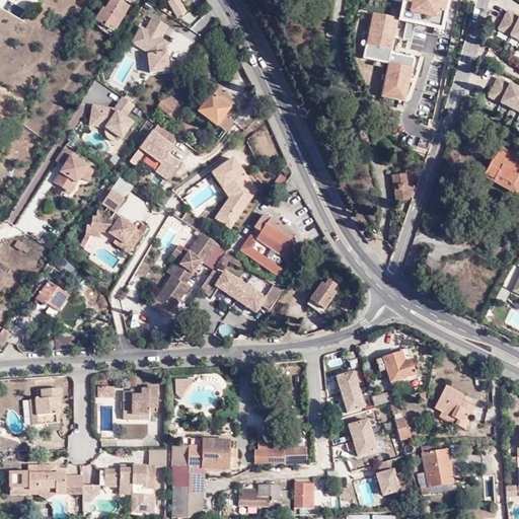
[(129,9),(113,0),(105,13),(101,11),(94,23),(105,29),(106,28),(115,33),(129,9)]
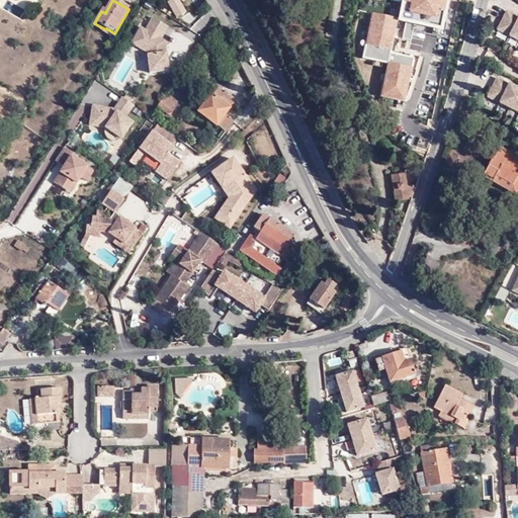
[(179,0),(171,0),(170,1),(178,16),(186,12),(179,0)]
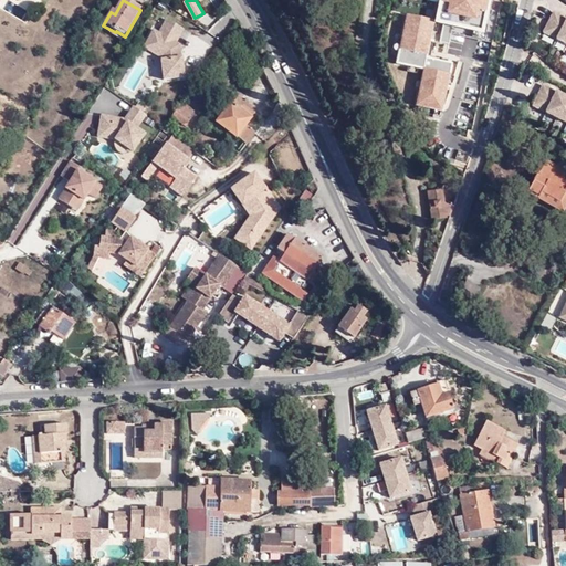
[(498,0),(440,0),(437,20),(453,23),(451,33),(492,41),(501,0),(498,0)]
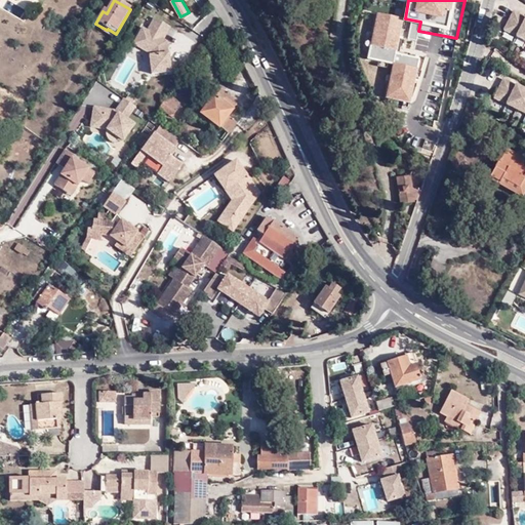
[(502,30),(524,41),(524,15),(513,9),(502,30)]
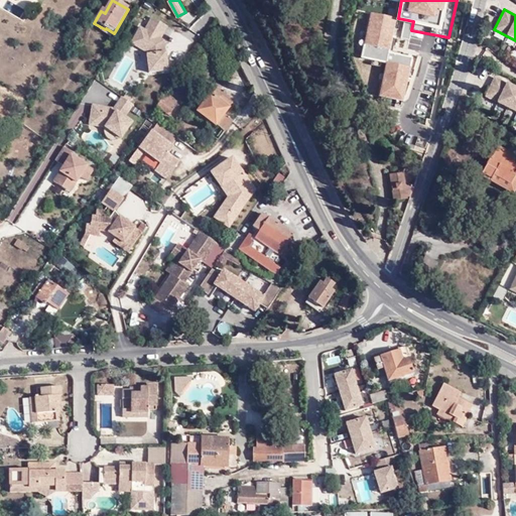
[(180,19),(190,26),(198,17),(187,10),(180,19)]
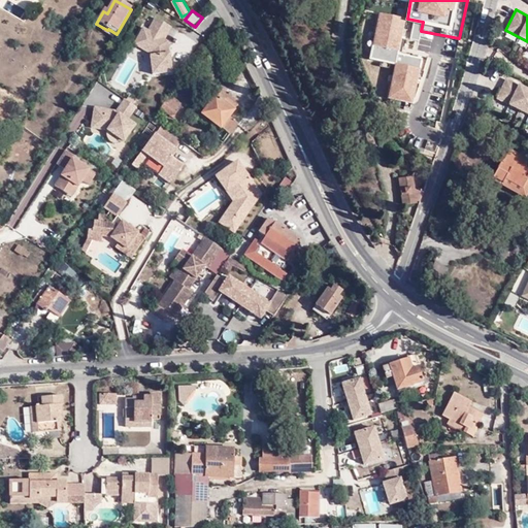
[(152,52),(153,70),(173,69),(169,39),(166,38),(172,26),(154,15),(147,27),(143,25),(134,42),(152,52)]
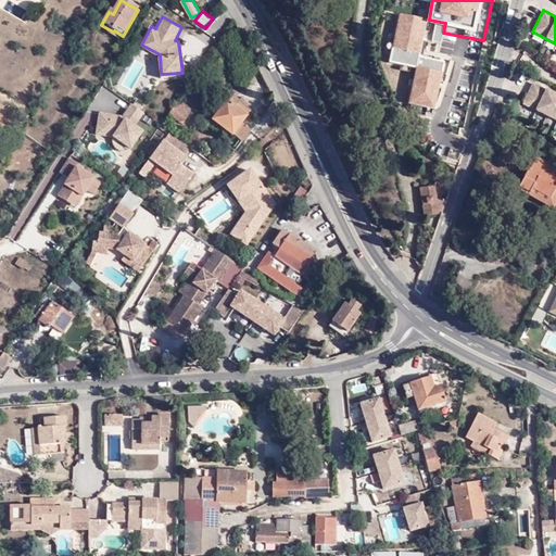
[(520,103),(555,121),(555,92),(532,80),(520,103)]
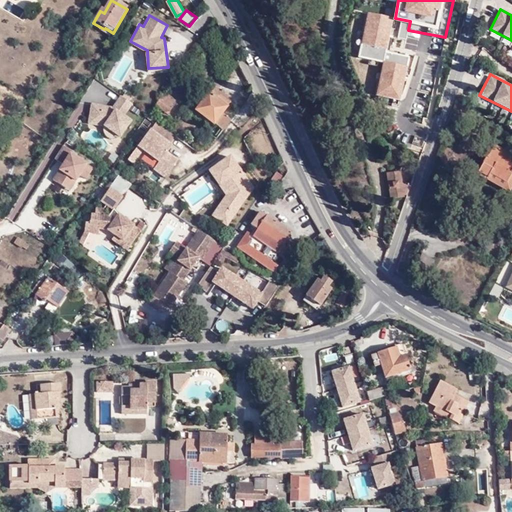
[(224,112),(233,100),(216,87),(211,93),(210,92),(210,93),(207,97),(203,103),(198,109),(220,126),(225,129),(233,118),(224,112)]
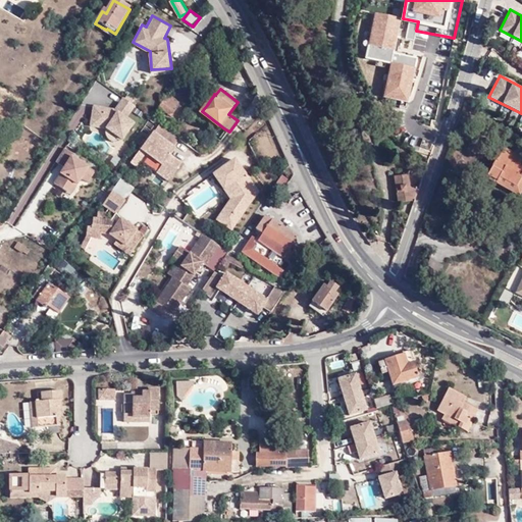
[(167,93),(158,106),(172,115),(180,102),(167,93)]
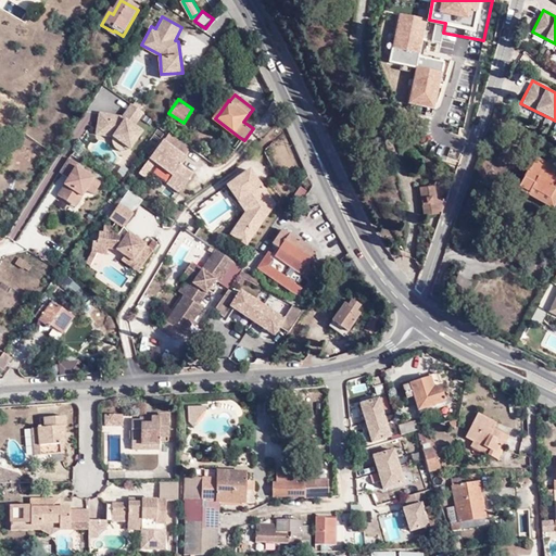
[(122,114),(100,111),(96,134),(118,138),(130,148),(144,128),(137,123),(146,112),(131,101),(122,114)]
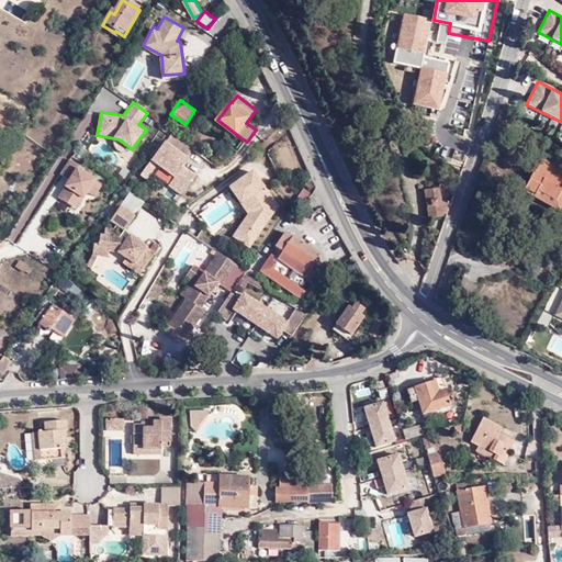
[(242,138),(217,120),(213,125),(237,144),(242,138)]
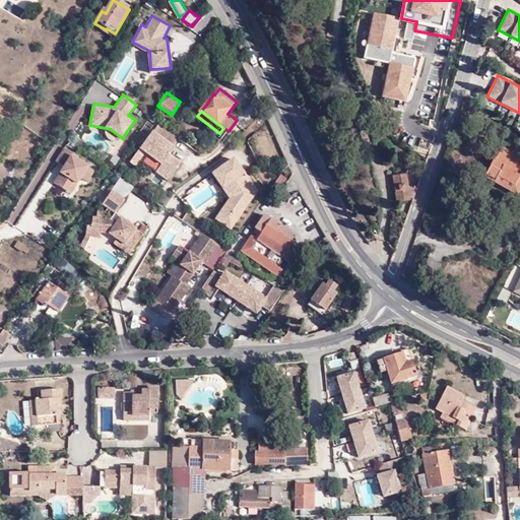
[(128,160),(135,166),(145,152),(161,164),(170,151),(176,144),(153,127),(128,160)]
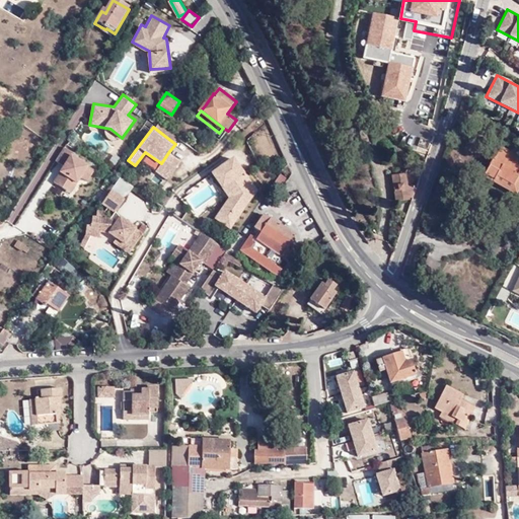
[(518,173),(518,159),(508,152),(510,148),(502,143),(496,152),(495,152),(483,170),(492,176),(496,170),(513,181),(518,173)]
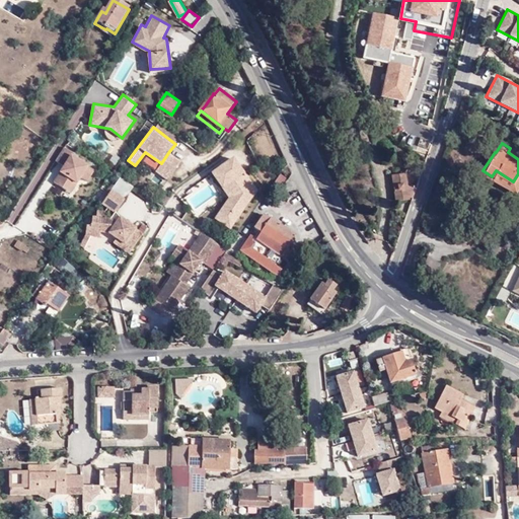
[(65,147),(56,160),(64,165),(54,182),(71,193),(89,163),(65,147)]
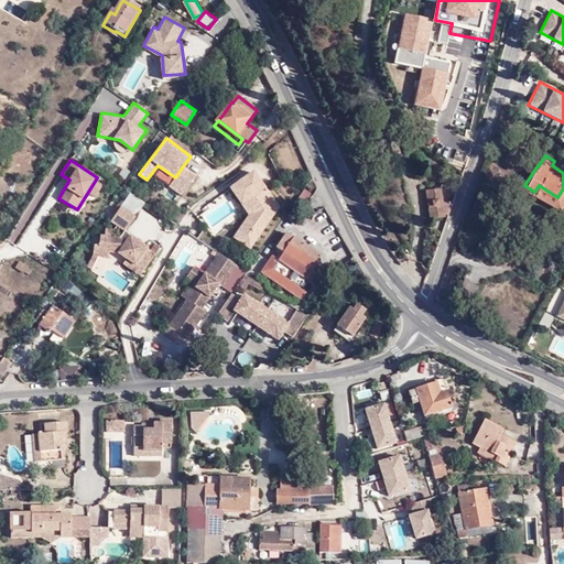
[(175,177),(170,186),(182,194),(197,174),(184,164),(175,177)]
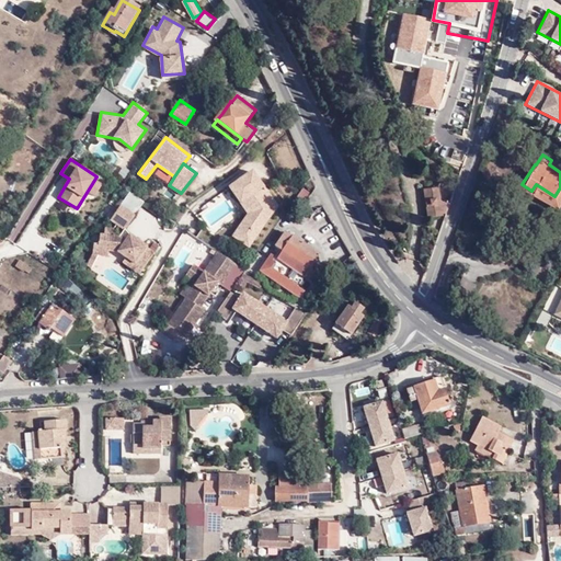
[(441,173),(451,183),(454,178),(443,169),(437,167),(436,171),(441,173)]
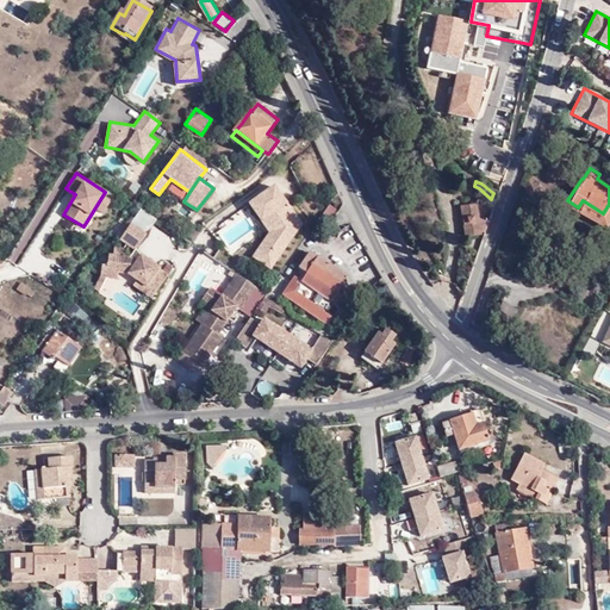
[(261,251),(275,262),(300,224),(274,186),(248,205),(261,223),(265,221),(273,234),(261,251)]
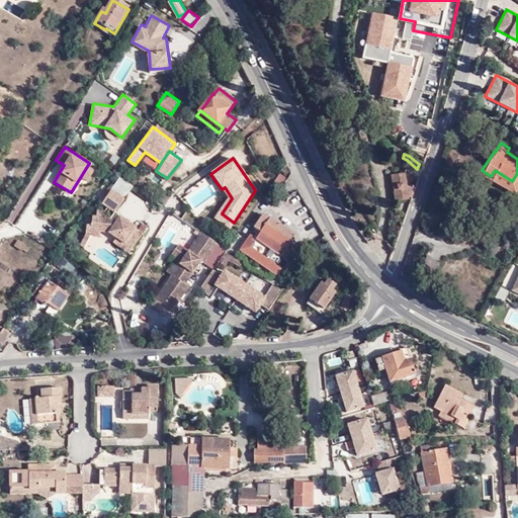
[(8,221),(15,225),(28,203),(36,207),(62,165),(56,161),(47,176),(37,171),(8,221)]
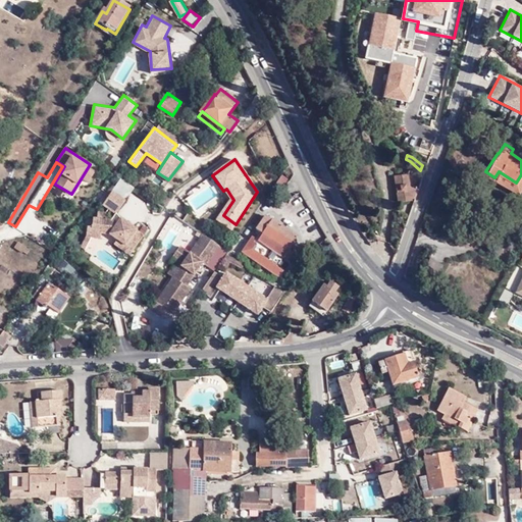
[(408,172),(396,174),(401,201),(412,199),(412,197),(419,195),(417,184),(410,185),(408,172)]
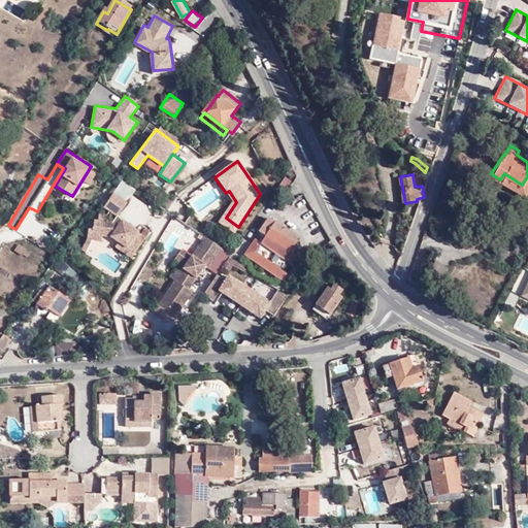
[(229,191),(226,193),(232,202),(217,223),(233,234),(238,227),(226,218),(236,202),(229,191)]
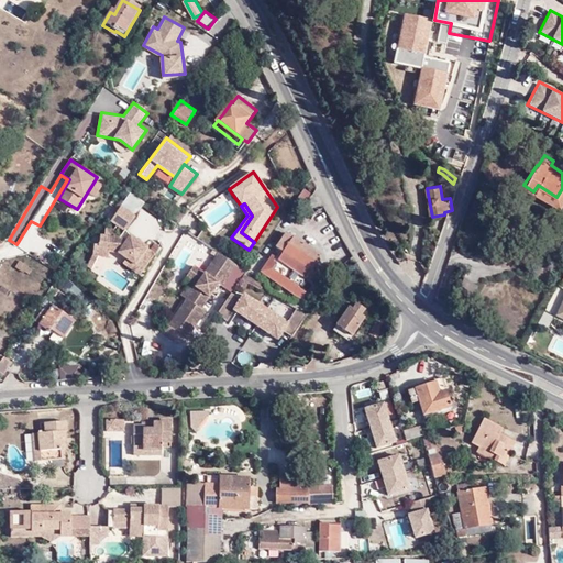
[(120,207),(110,221),(123,231),(133,217),(120,207)]
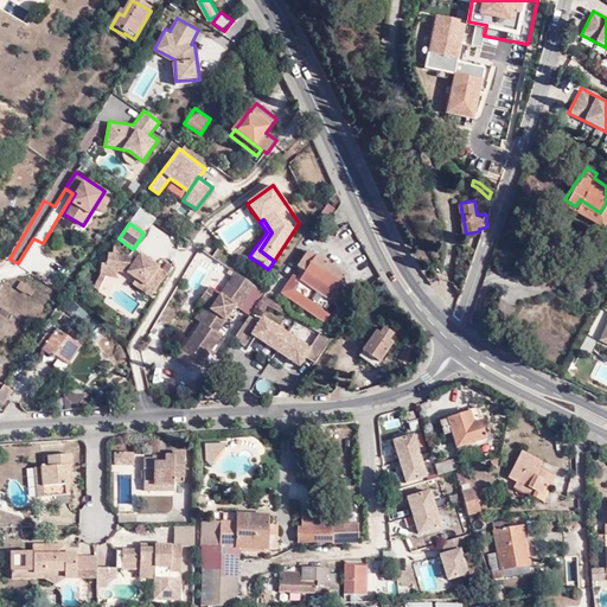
[(132,249),(128,255),(128,256),(134,260),(139,254),(132,249)]
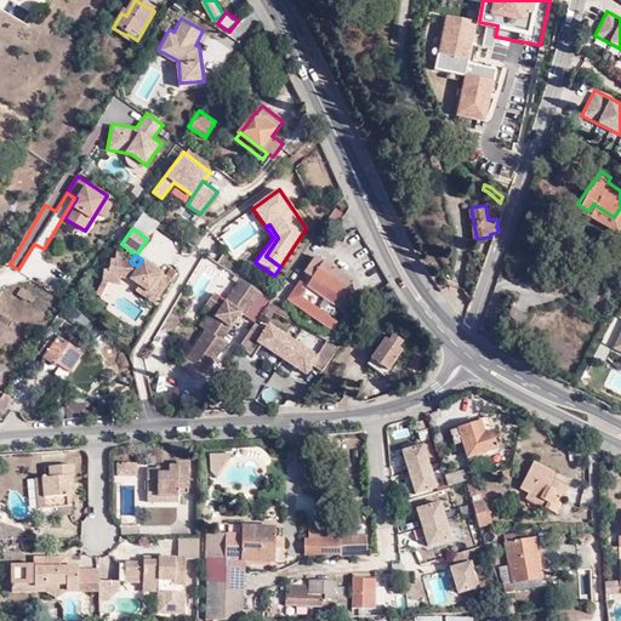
[(138,285),(158,298),(170,279),(142,260),(137,266),(131,262),(131,261),(124,261),(115,260),(109,260),(108,271),(102,269),(102,281),(118,284),(119,278),(130,279),(138,285)]
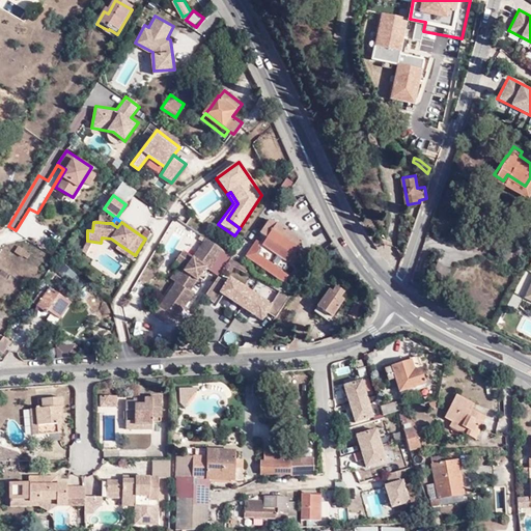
[(301,244),(269,222),(259,236),(266,241),(260,248),(259,249),(285,268),(301,244)]
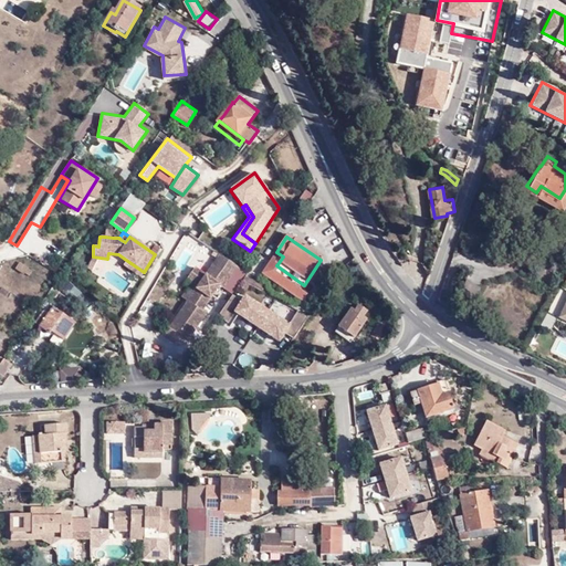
[(139,276),(144,272),(126,260),(123,265),(139,276)]
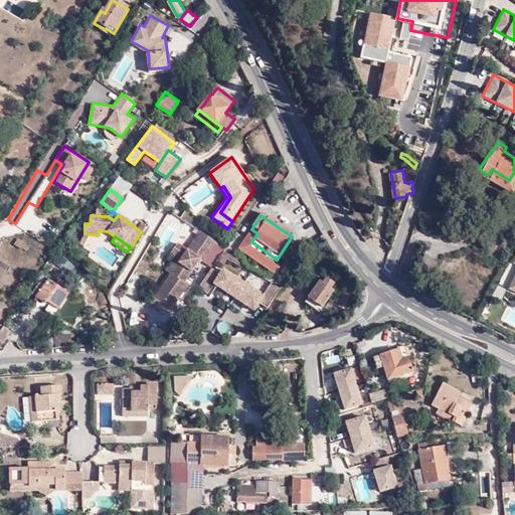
[(237,251),(268,272),(274,264),(249,245),(251,241),(252,240),(247,236),(237,251)]
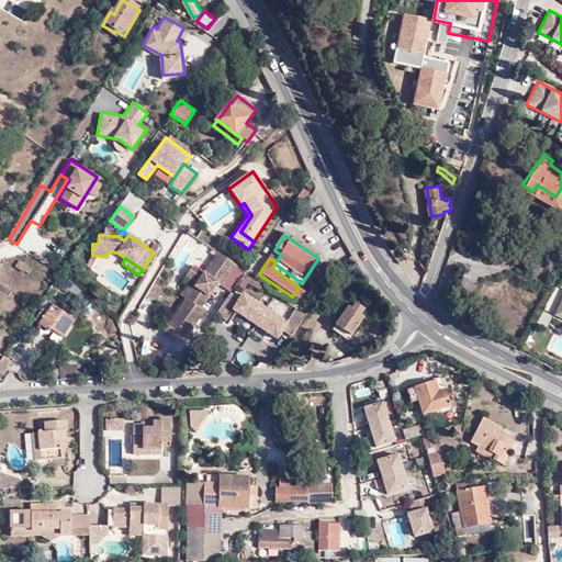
[(30,267),(21,260),(17,267),(25,273),(30,267)]
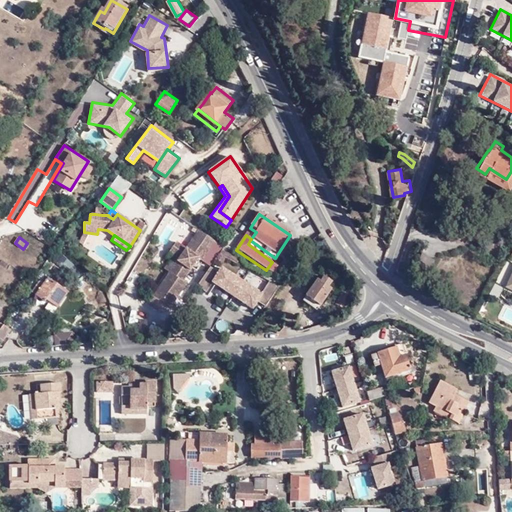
[(210,266),(211,267),(221,253),(225,248),(225,247),(216,241),(209,250),(192,239),(186,248),(176,242),(171,249),(180,256),(168,273),(152,295),(170,308),(186,285),(182,282),(199,258),(210,266)]
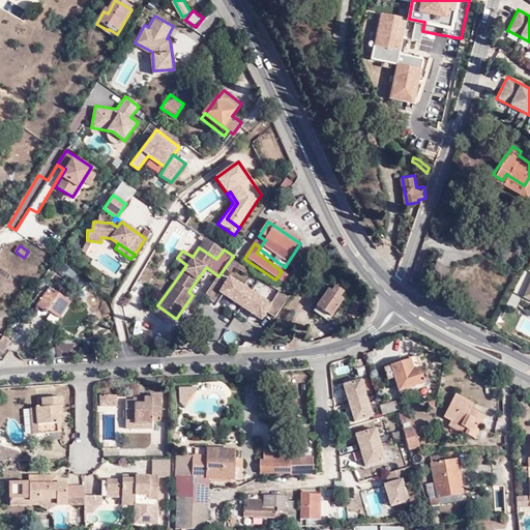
[(169,278),(174,283),(186,265),(177,258),(172,266),(176,269),(169,278)]
